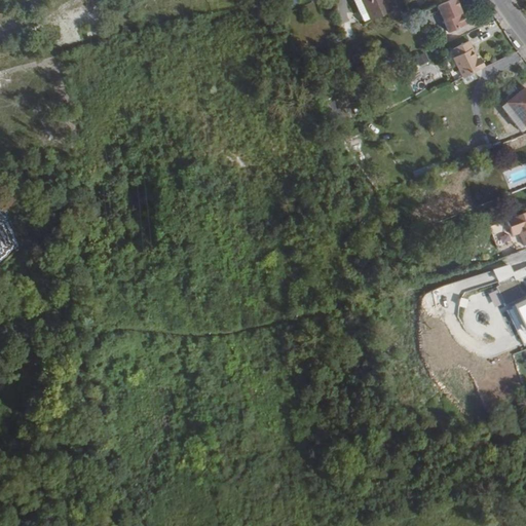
[(354,0),(366,24),(395,11),(389,0),(354,0)]
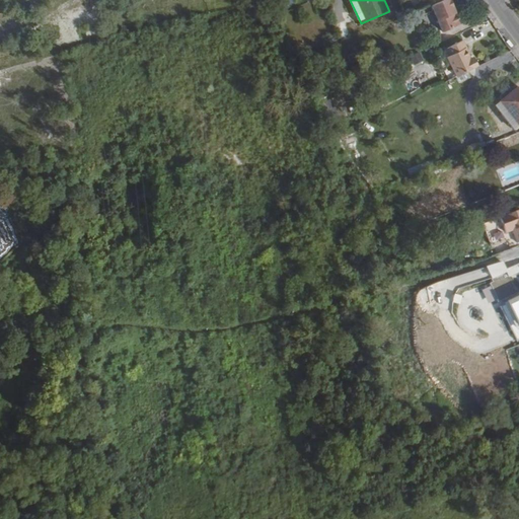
[(461,13),(457,12),(455,7),(451,0),(444,0),(432,5),(444,30),(464,20),(461,13)]
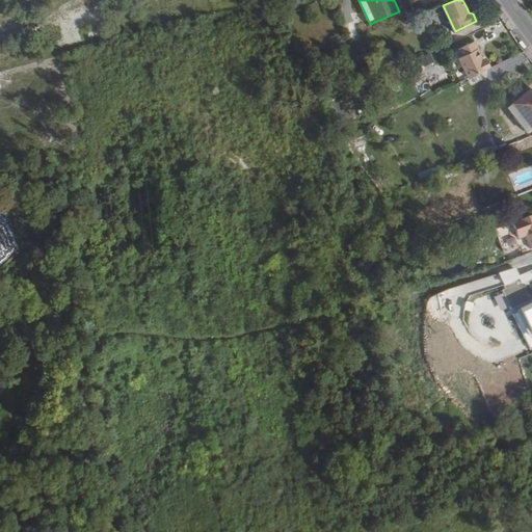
[(455,32),(474,24),(475,22),(455,31),(455,32)]
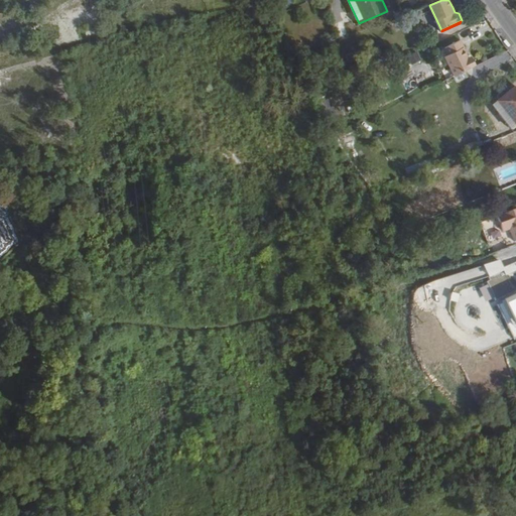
[(447,54),(458,74),(478,63),(474,54),(472,55),(467,45),(468,45),(464,38),(447,45),(452,53),(447,54)]
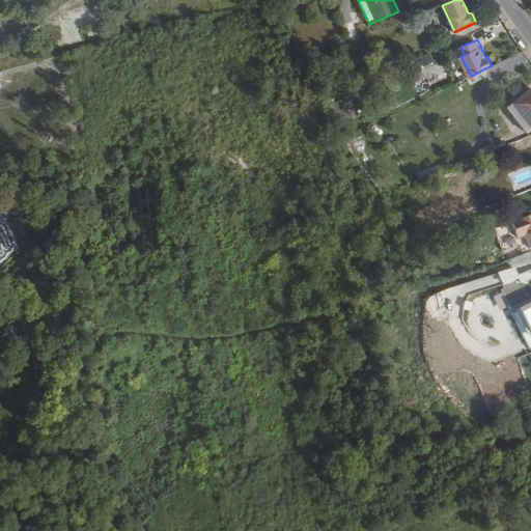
[(429,53),(420,57),(424,66),(434,62),(429,53)]
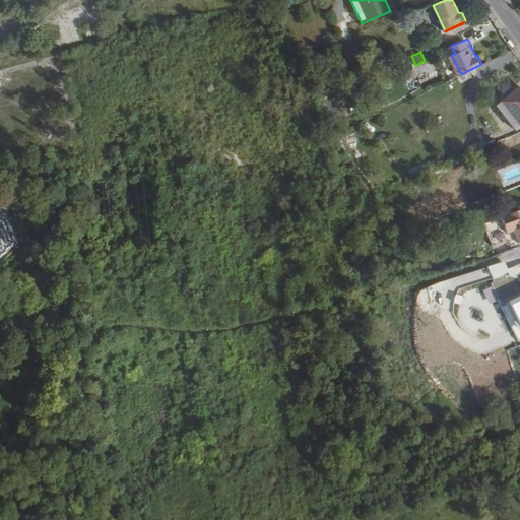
[(519,85),(497,103),(515,127),(519,123),(519,85)]
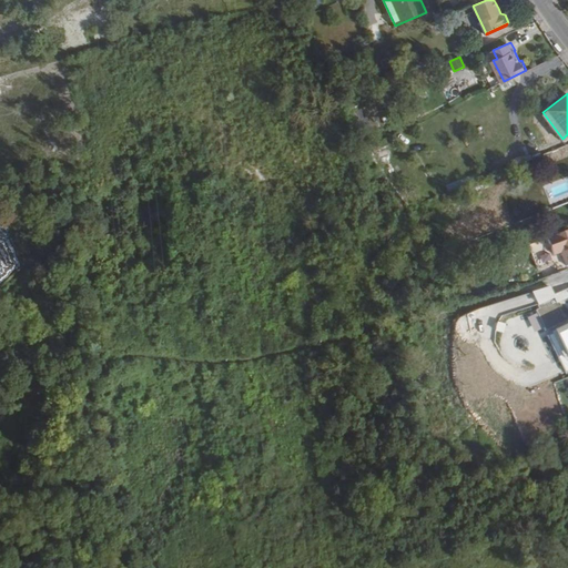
[(567,163),(555,169),(557,176),(567,172),(567,163)]
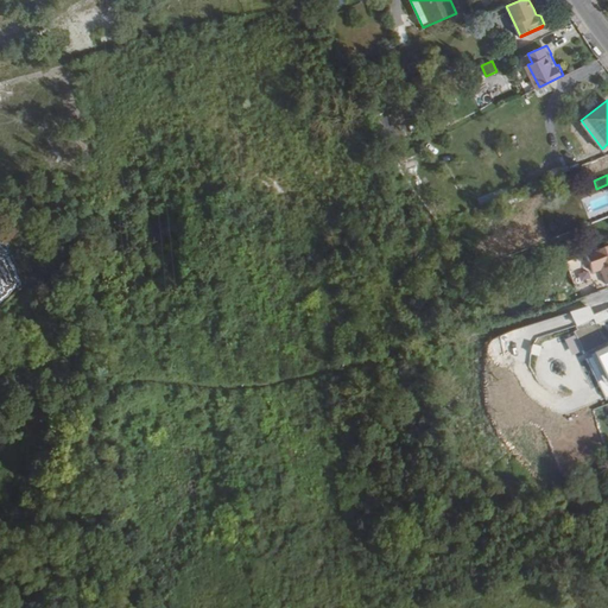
[(607,244),(588,252),(594,270),(603,266),(607,279),(607,244)]
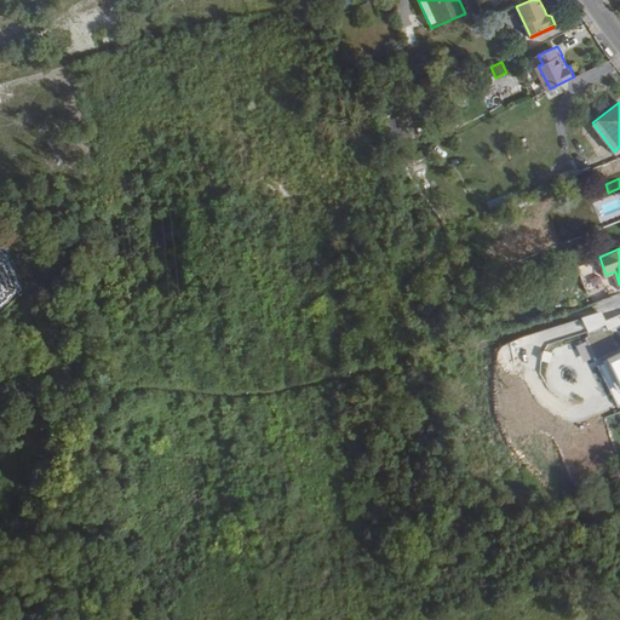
[(606,279),(609,293),(618,292),(614,277),(606,279)]
